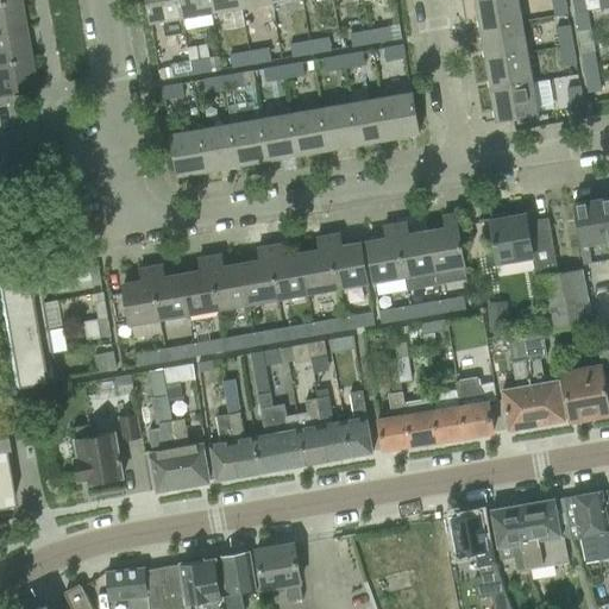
[(0,32),(23,29),(17,0),(14,0),(0,2),(0,32)]
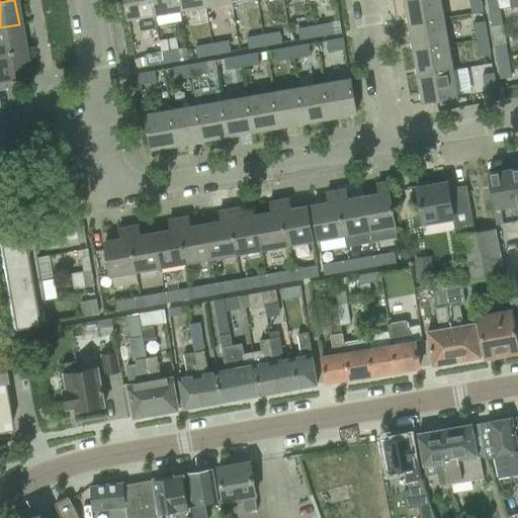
[(154,15),(151,0),(124,0),(128,20),(154,15)]
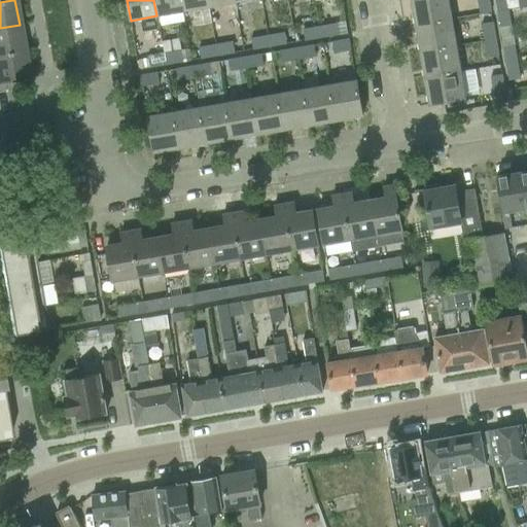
[(180,0),(153,0),(156,15),(183,11),(180,0)]
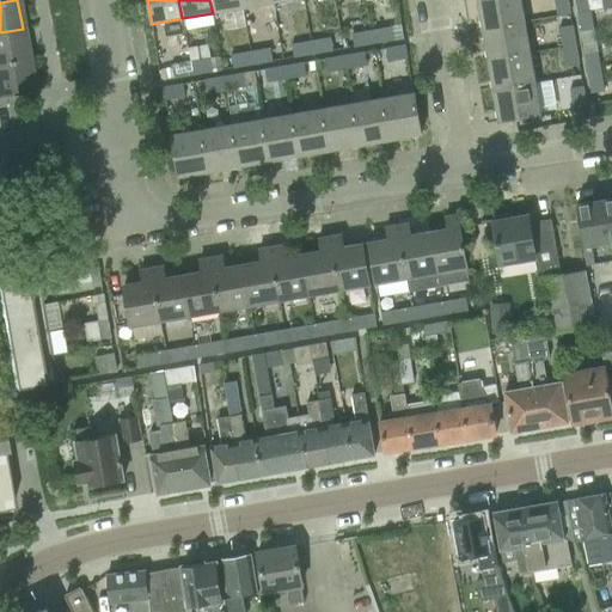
[(240,0),(209,0),(213,13),(243,7),(240,0)]
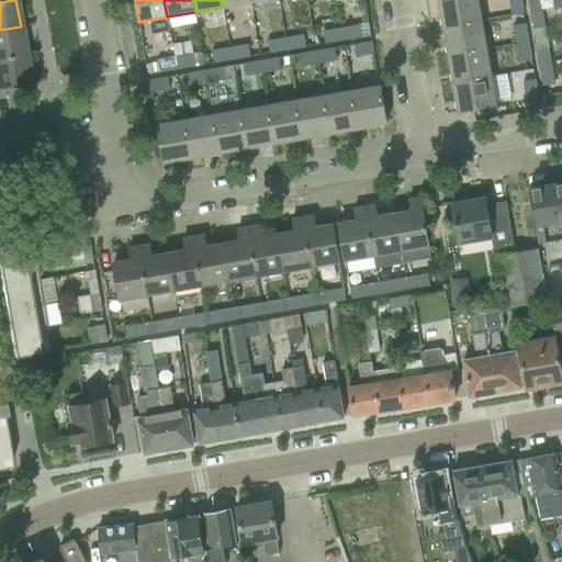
[(441,0),(438,1),(444,29),(482,22),(478,0),(441,0)]
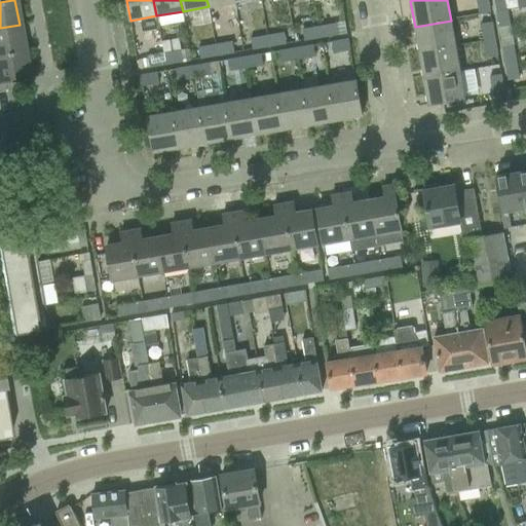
[(488,0),(476,0),(479,14),(491,12),(488,0)]
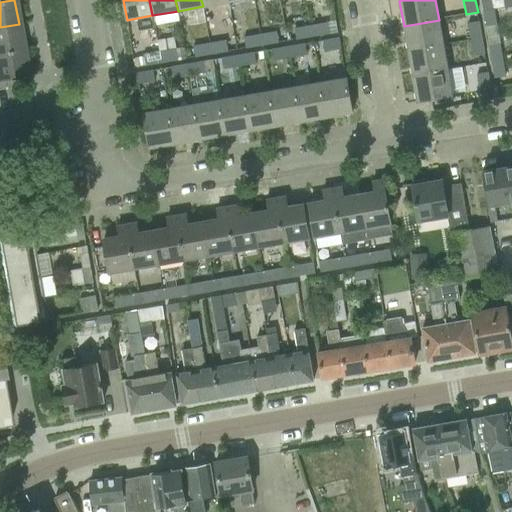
[(480,0),(483,12),(492,10),(490,0),(480,0)]
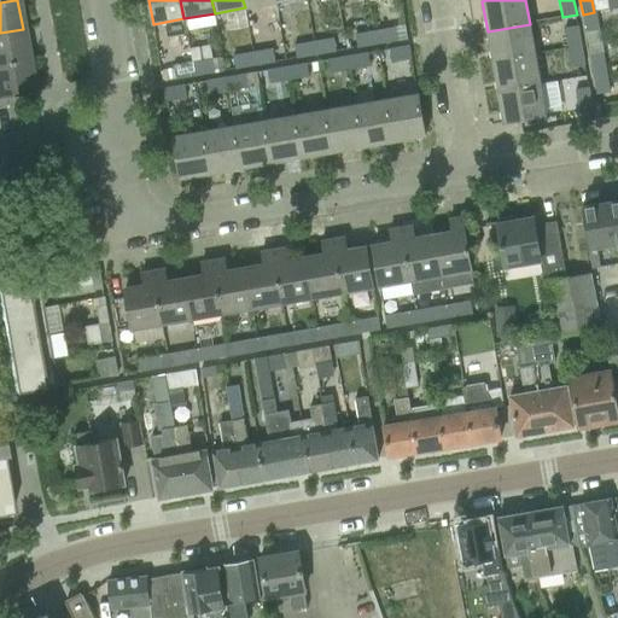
[(599,33),(595,12),(594,12),(583,15),(587,35),(599,33)]
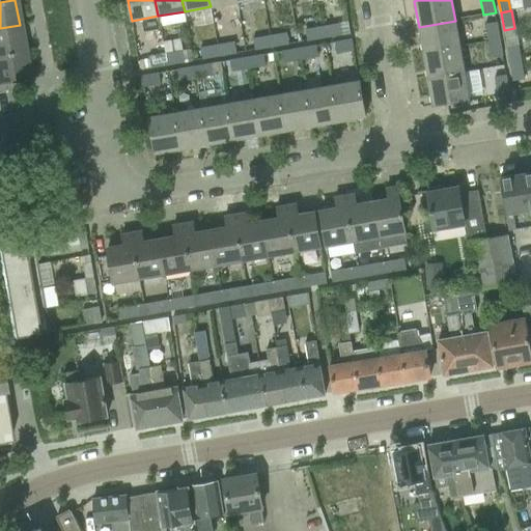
[(419,27),(423,53),(459,47),(455,21),(419,27)]
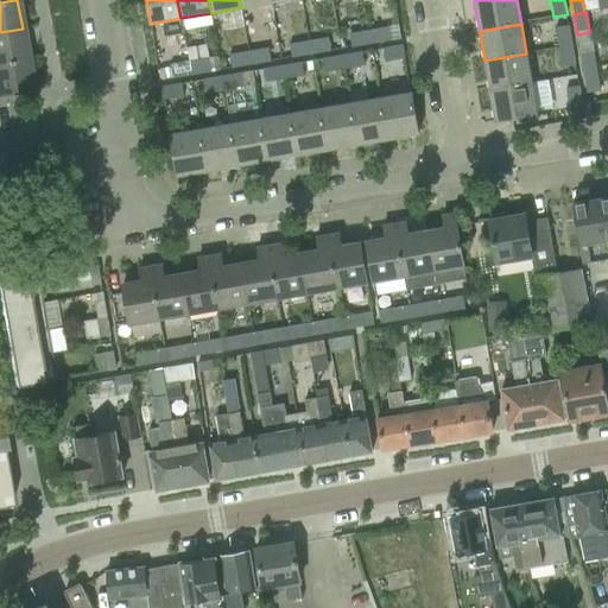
[(567,26),(555,29),(558,49),(570,46),(567,26)]
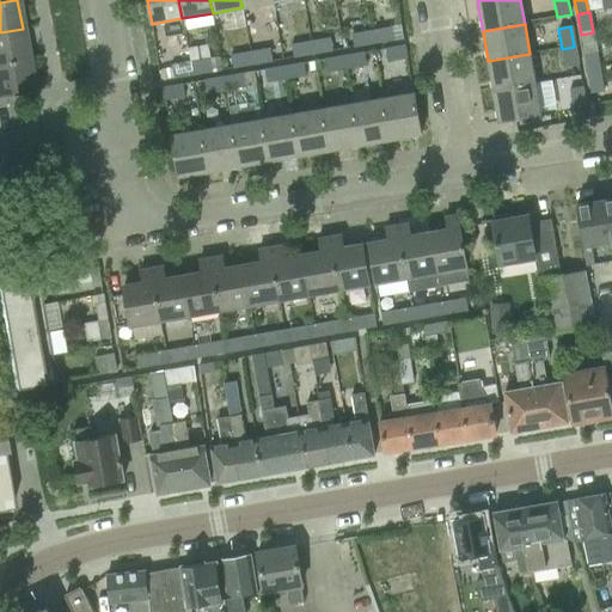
[(391,28),(371,31),(373,43),(392,41),(391,28)]
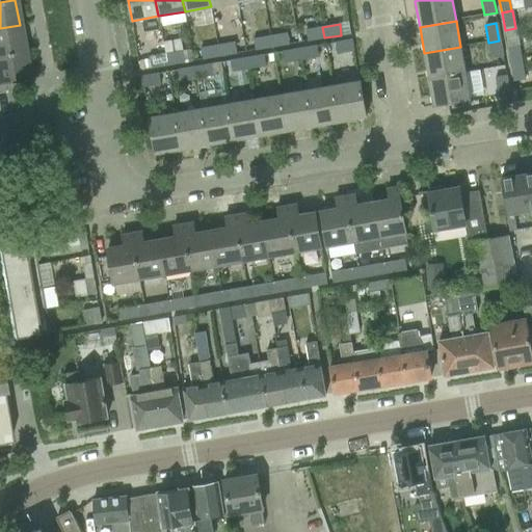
[(0,55),(25,51),(20,25),(0,28),(0,55)]
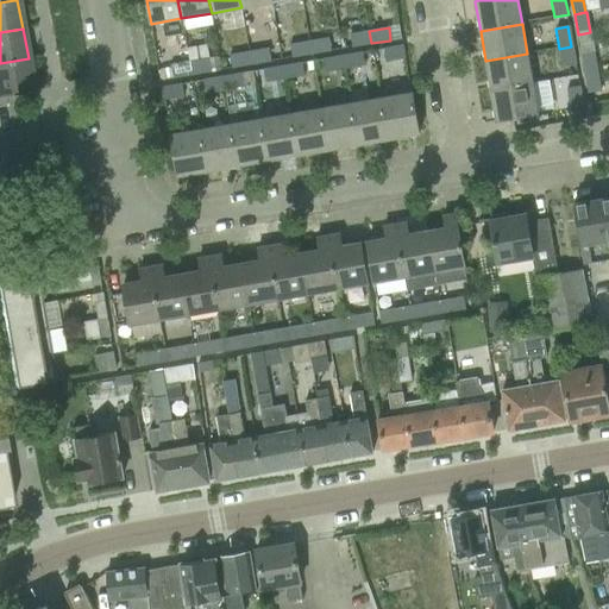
[(371,43),(369,31),(350,35),(351,46),(371,43)]
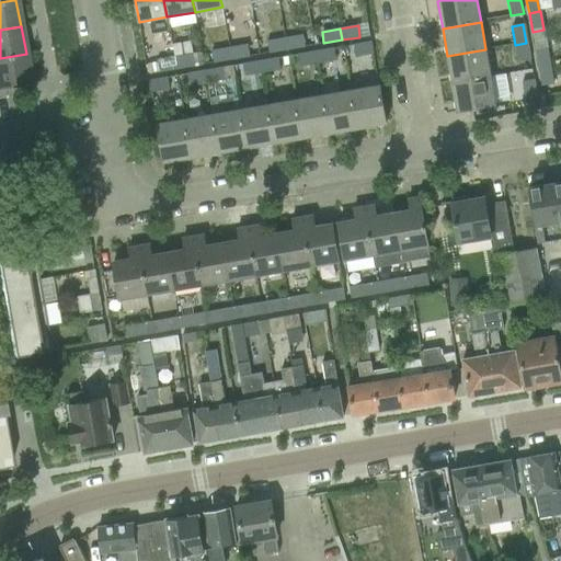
[(302,35),(285,38),(287,49),(305,46),(302,35)]
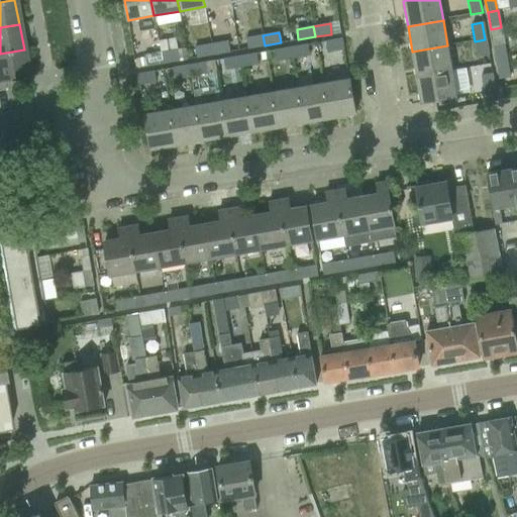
[(263,35),(245,38),(247,48),(265,45),(263,35)]
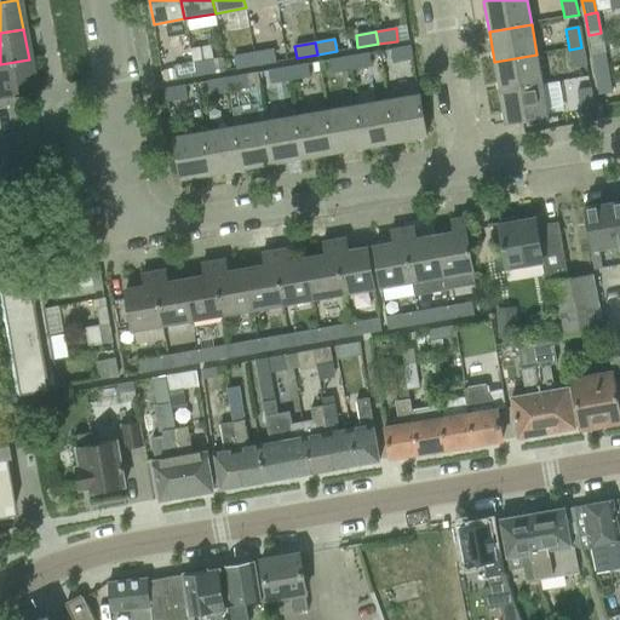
[(391,50),(392,63),(413,59),(411,46),(391,50)]
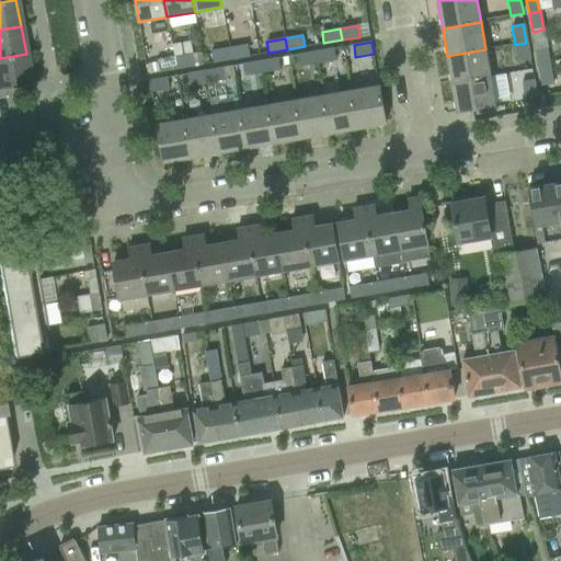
[(526,43),(515,45),(518,63),(529,60),(526,43)]
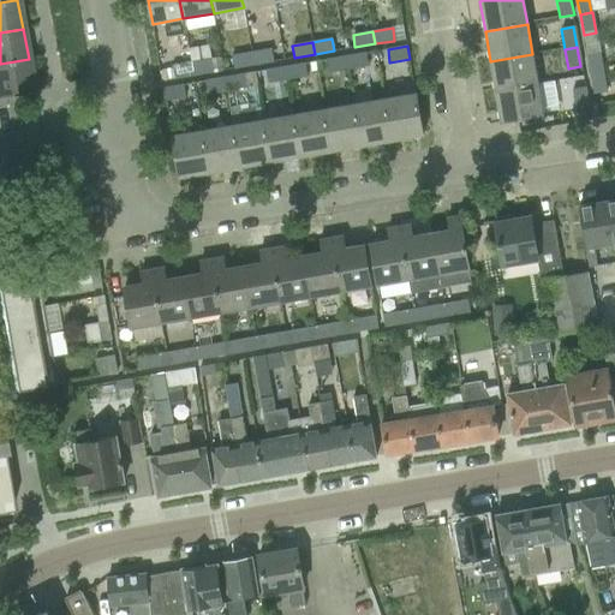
[(270,49),(251,52),(254,65),(273,61),(270,49)]
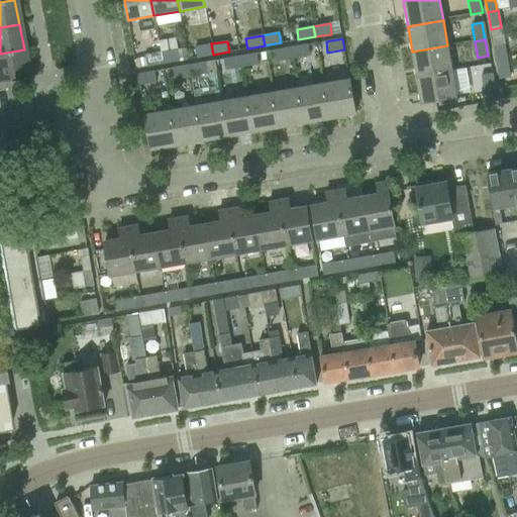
[(211,43),(195,46),(196,57),(196,58),(213,55),(211,43)]
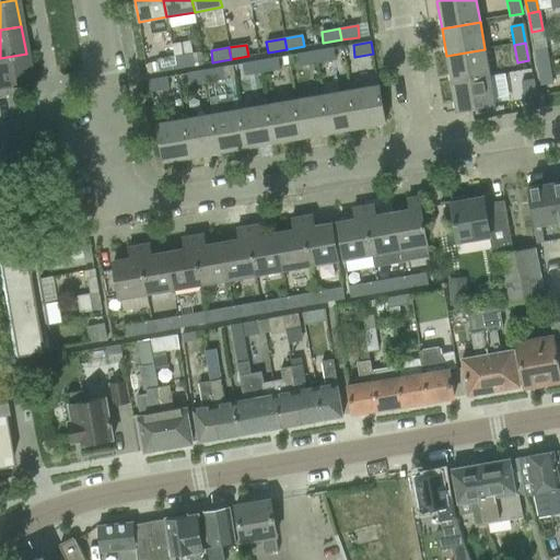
[(314,50),(316,63),(335,60),(333,47),(314,50)]
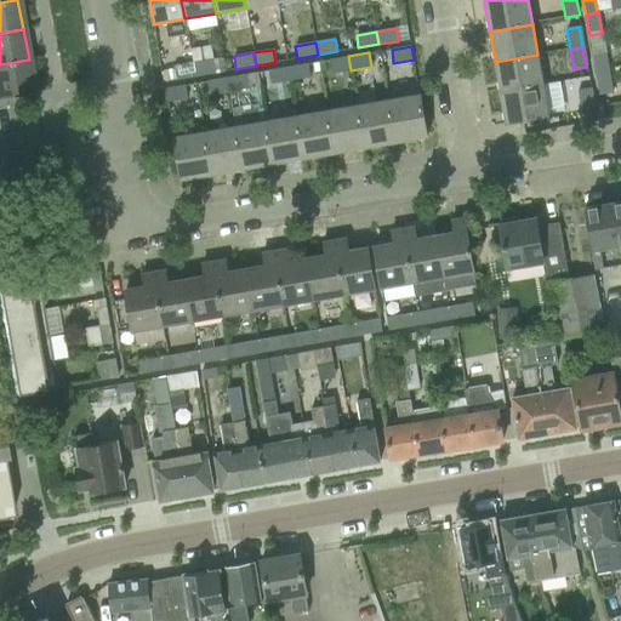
[(593,56),(597,75),(609,73),(607,53),(593,56)]
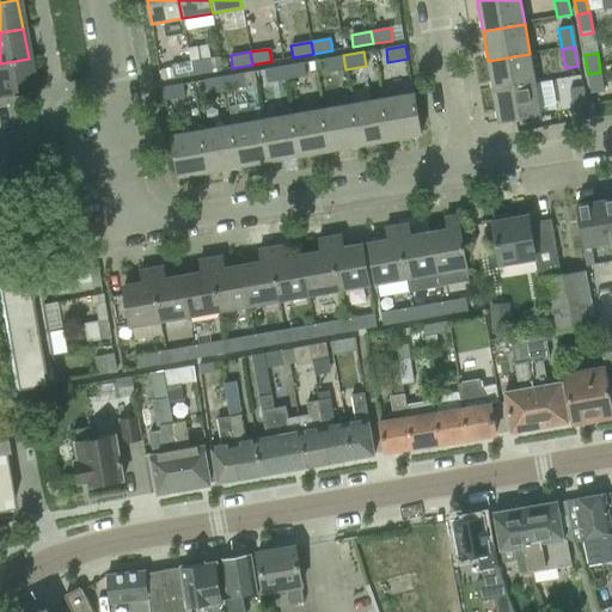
[(488,61),(493,92),(536,85),(530,54),(488,61)]
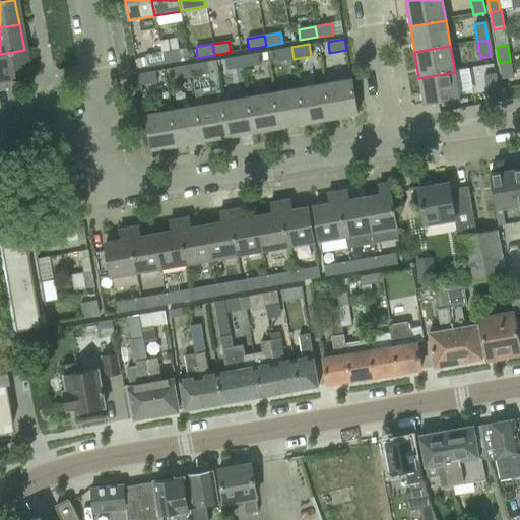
[(277,62),(294,59),(291,47),(275,50),(277,62)]
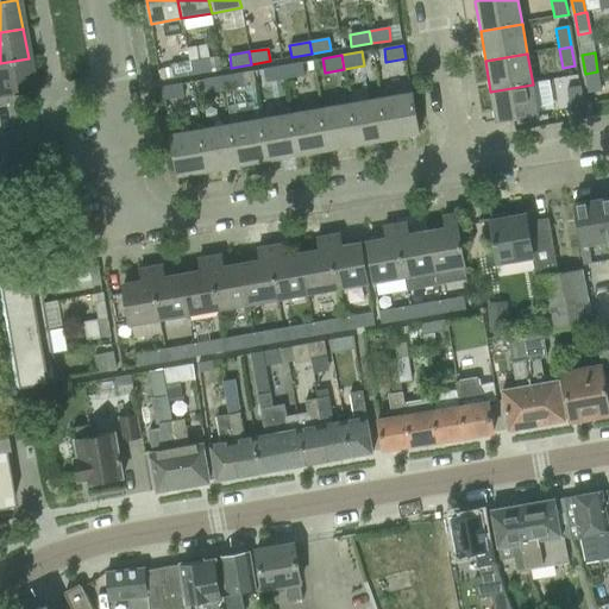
[(29,58),(0,63),(0,94),(33,89),(29,58)]
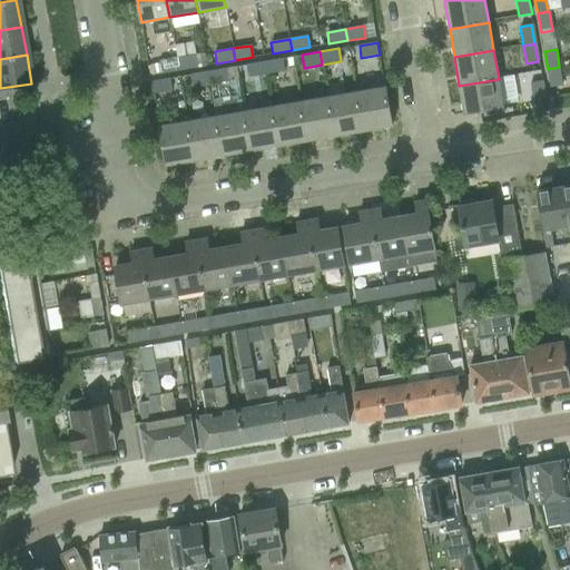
[(176,58),(178,69),(196,67),(194,55),(176,58)]
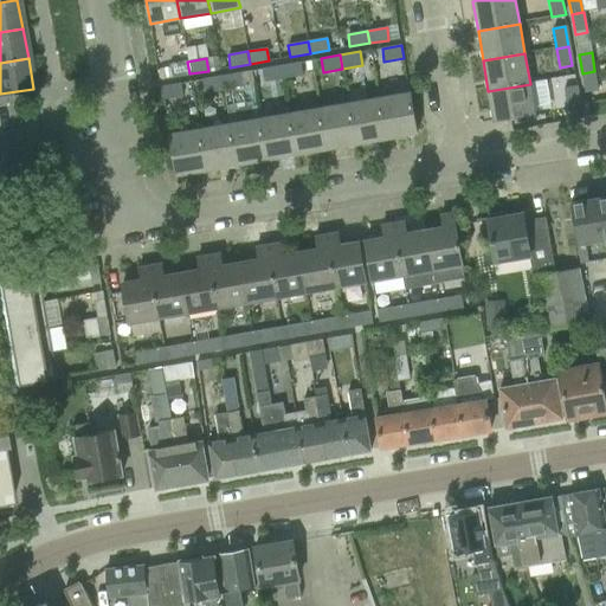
[(171,77),(189,73),(187,62),(168,65),(171,77)]
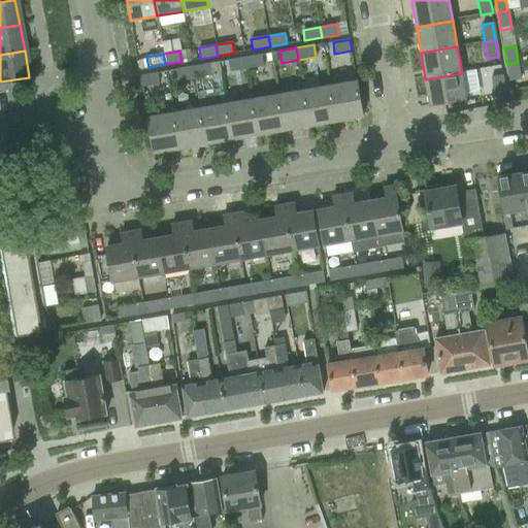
[(261,54),(245,57),(248,68),(263,66),(261,54)]
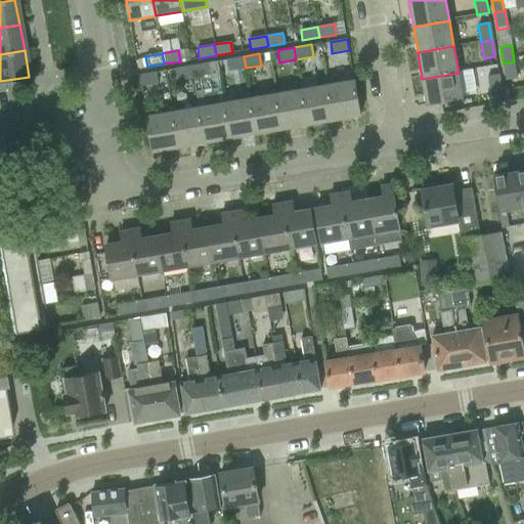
[(246,68),(244,56),(225,59),(227,71),(246,68)]
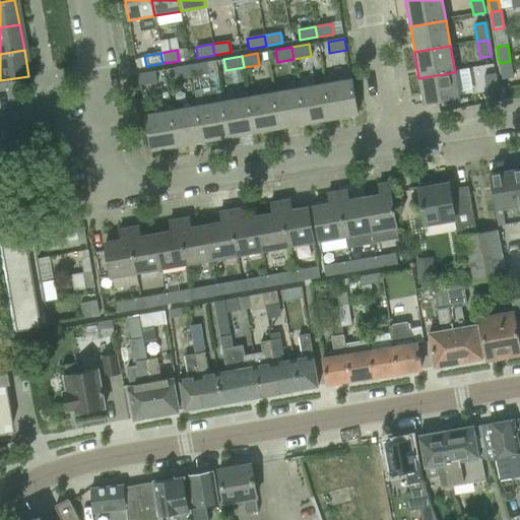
[(510,61),(500,63),(503,80),(513,78),(510,61)]
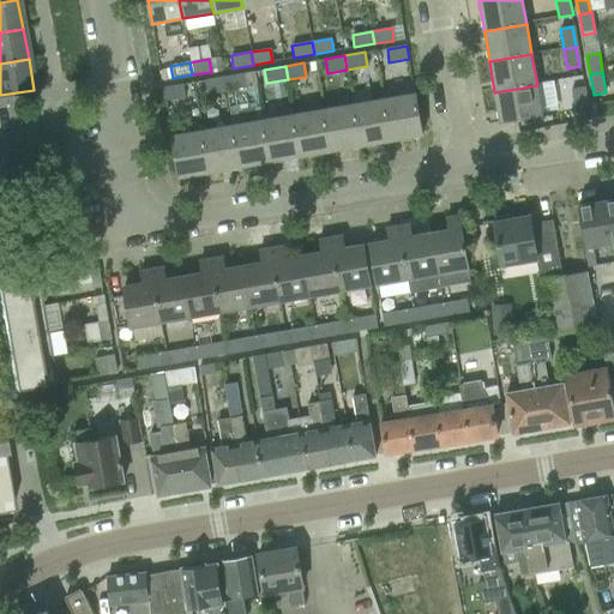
[(244,73),(224,77),(227,90),(246,86),(244,73)]
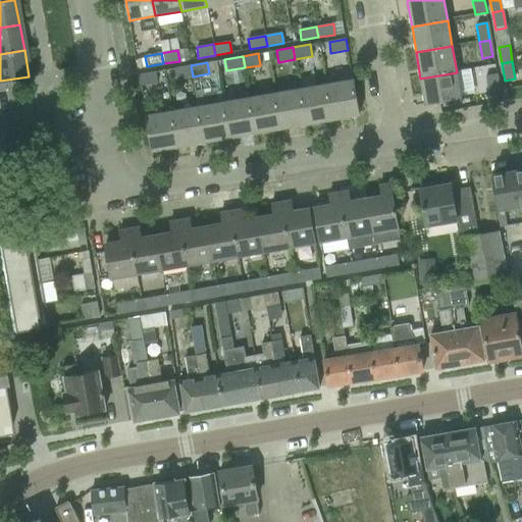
[(193,76),(191,65),(172,68),(174,80),(193,76)]
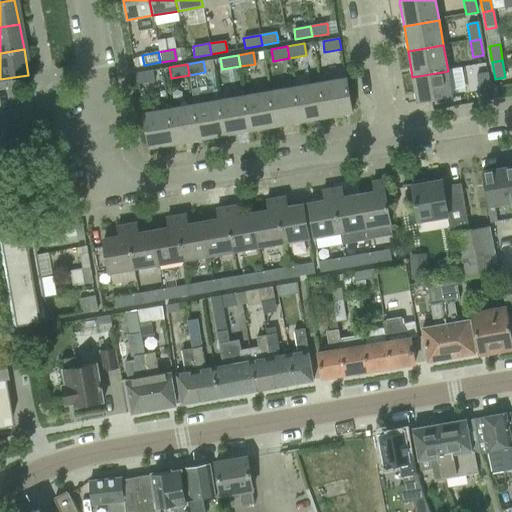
[(136,73),(138,84),(154,81),(153,70),(136,73)]
